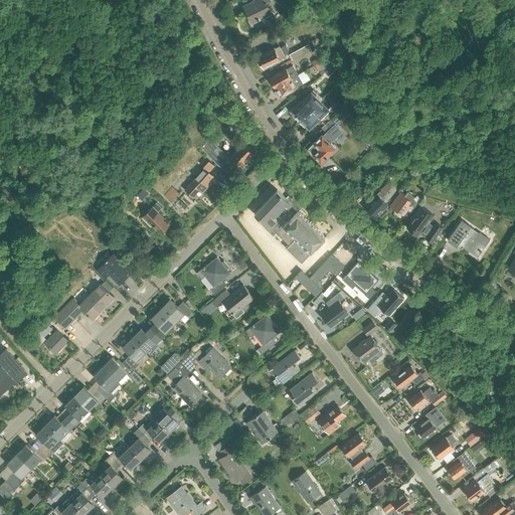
[(243,6),(252,23),(272,14),(267,5),(272,2),(270,0),(253,0),(254,1),(243,6)]
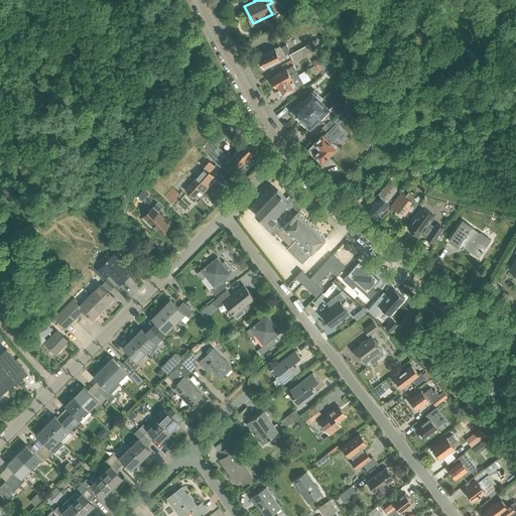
[(285,56),(284,54),(288,52),(289,49),(286,44),(281,47),(279,45),(273,49),(272,47),(264,51),(265,53),(258,56),(264,68),(270,63),(271,66),(279,61),(278,59),(285,56)]
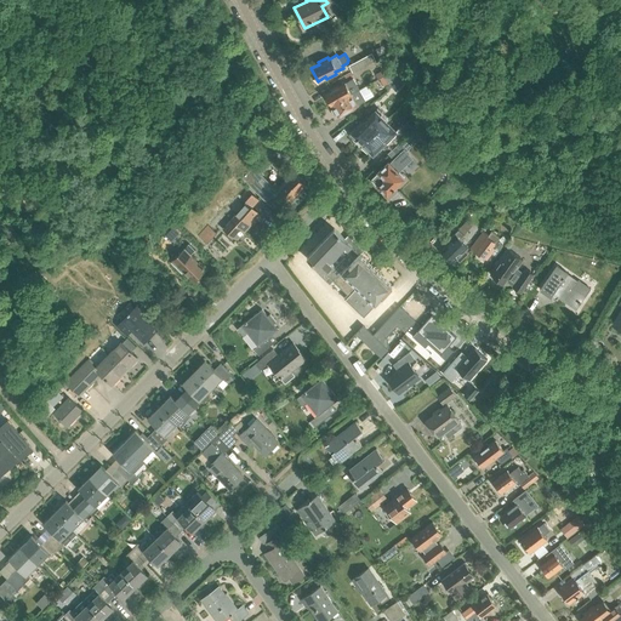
[(375,61),(371,53),(349,66),(352,72),(375,61)]
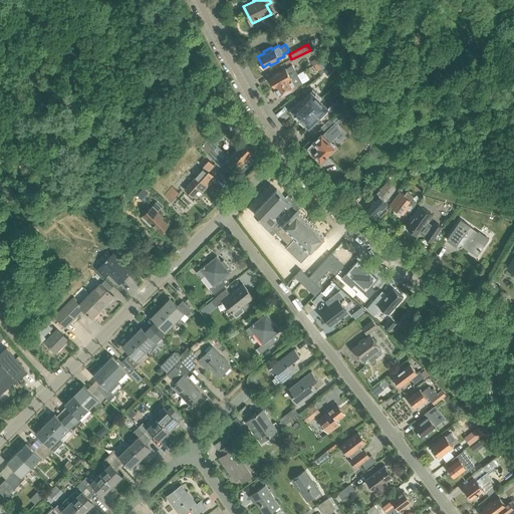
[(327,74),(338,63),(333,58),(322,69),(327,74)]
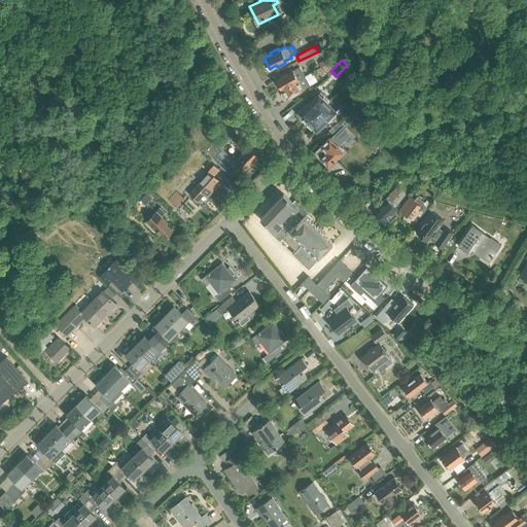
[(280,86),(281,89),(299,79),(305,75),(300,66),(293,70),(287,73),(287,71),(280,75),(281,77),(276,79),(277,82),(276,82),(278,88),(280,86)]
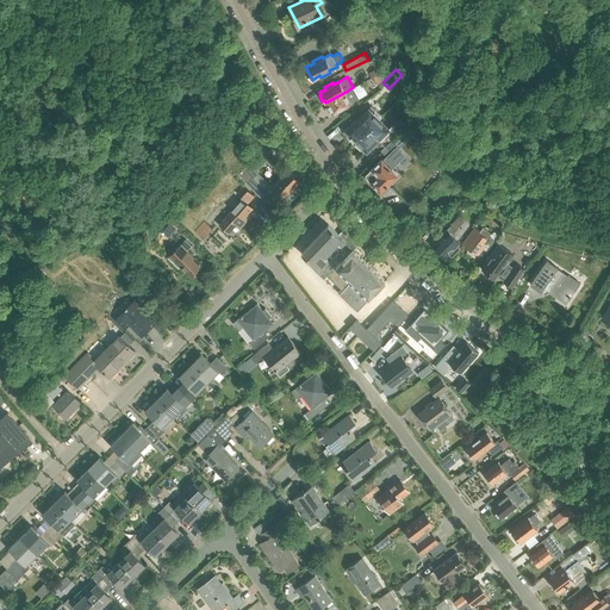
[(350,103),(359,98),(353,87),(346,92),(325,103),(327,103),(328,106),(327,106),(329,111),(331,110),(332,113),(337,110),(338,112),(346,107),(346,106),(350,103)]
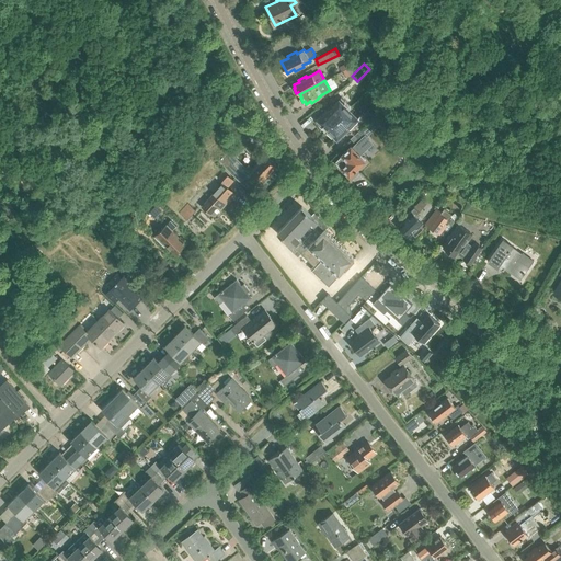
[(321,124),(320,126),(325,132),(348,109),(339,99),(318,121),(321,124)]
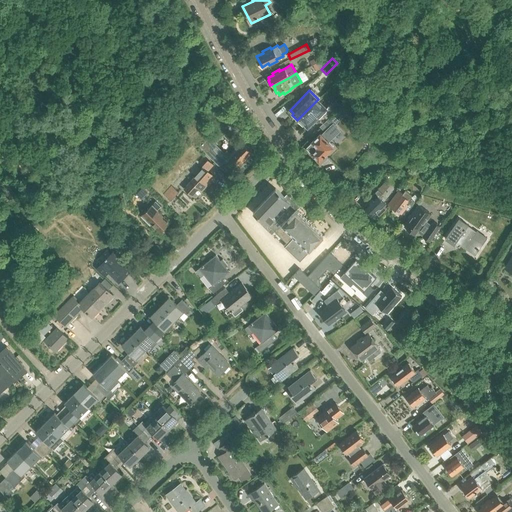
[(297,120),(303,126),(304,124),(308,127),(318,117),(323,122),(336,108),(330,102),(326,107),(318,99),(297,120)]
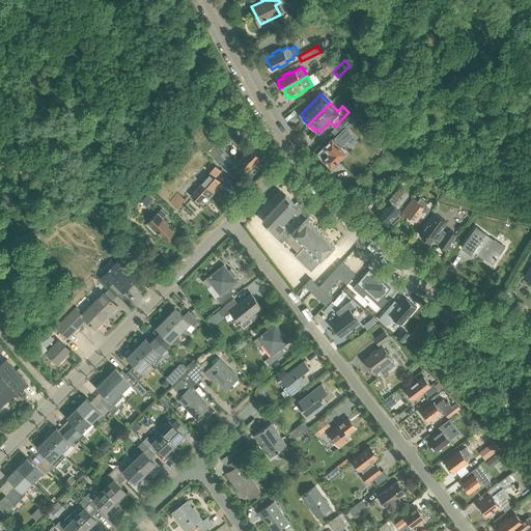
[(332,137),(317,151),(332,166),(346,151),(341,146),(353,135),(345,128),(340,122),(353,109),(335,127),(336,127),(340,132),(333,139),(332,137)]
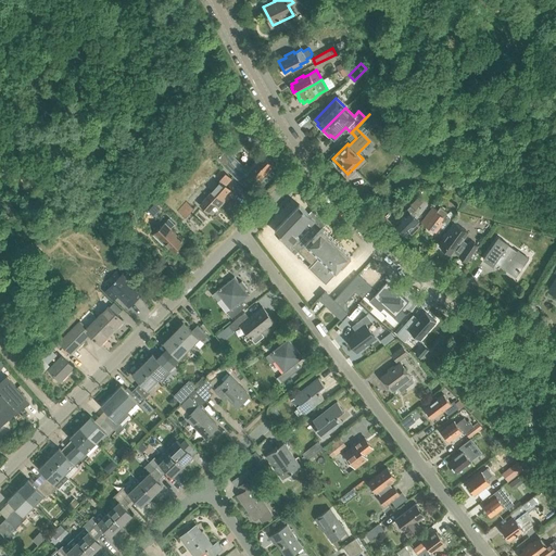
[(273,164),(273,163),(274,163),(267,156),(266,158),(263,154),(250,167),(247,163),(240,169),(231,162),(235,158),(229,152),(219,161),(242,184),(254,172),(261,178),(267,172),(266,171),(273,164)]
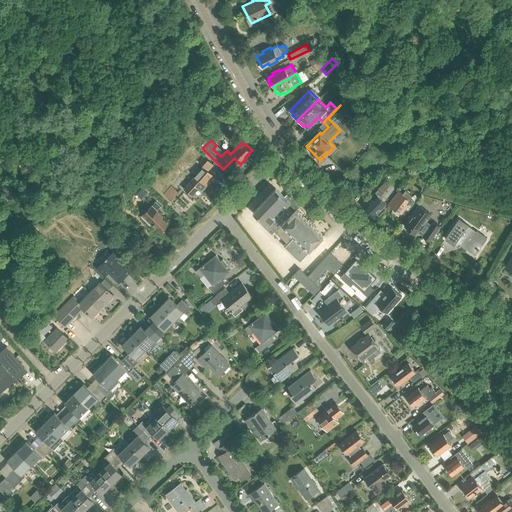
[(204,189),(215,176),(208,170),(213,165),(203,156),(198,162),(203,166),(184,187),(192,194),(200,185),(204,189)]
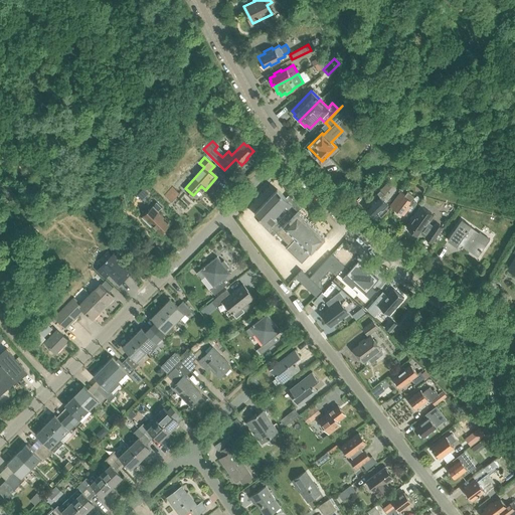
[(172,201),(179,193),(172,187),(165,195),(172,201)]
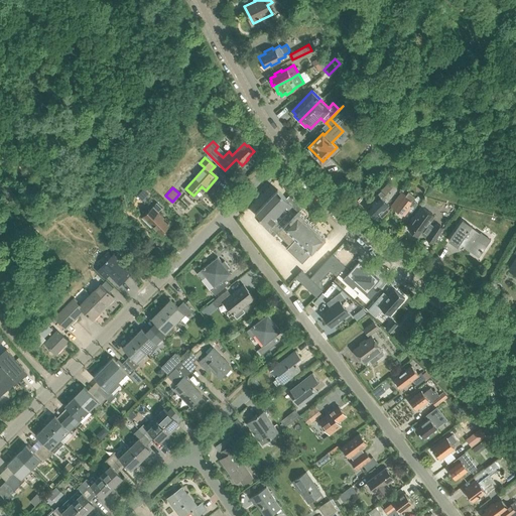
[(286,246),(302,261),(326,237),(313,226),(315,225),(311,221),(310,223),(298,212),(301,208),(289,197),(286,199),(277,189),(255,214),(267,225),(264,227),(274,236),(277,233),(289,244),(286,246)]
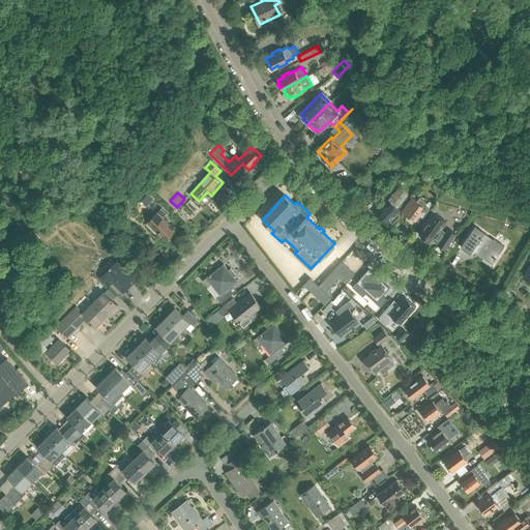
[(388,219),(392,223),(400,214),(396,212),(399,210),(391,203),(394,200),(390,196),(383,204),(384,205),(376,213),(386,223),(388,219)]
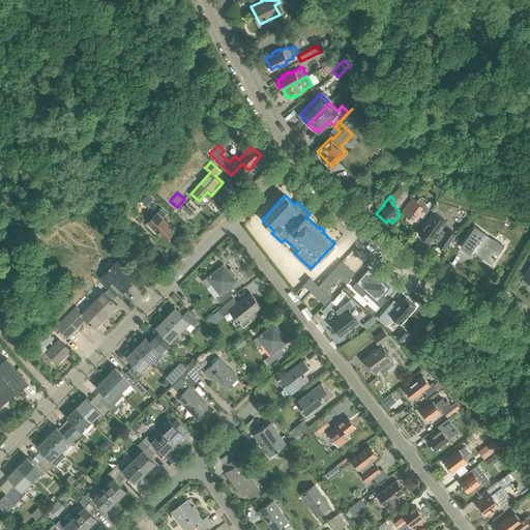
[(417,200),(412,197),(402,211),(415,221),(422,211),(419,209),(425,201),(419,196),(417,200)]
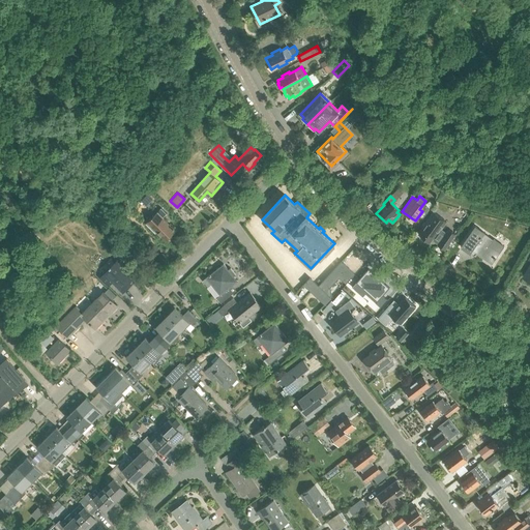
[(166,238),(176,229),(164,215),(168,211),(163,205),(146,221),(156,232),(158,230),(166,238)]
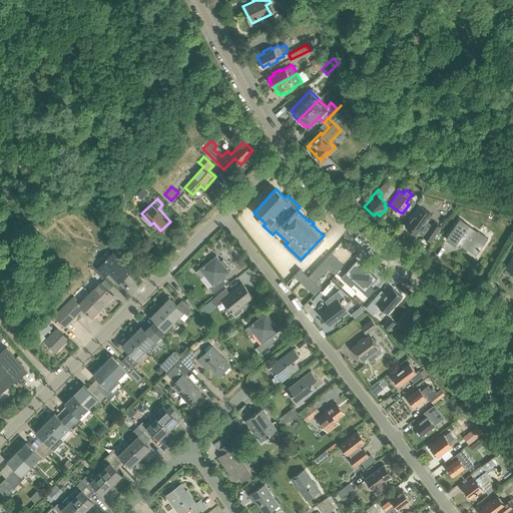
[(433,213),(420,205),(408,221),(409,222),(406,226),(416,233),(418,230),(425,235),(424,236),(431,241),(442,226),(435,221),(432,225),(427,221),(433,213)]
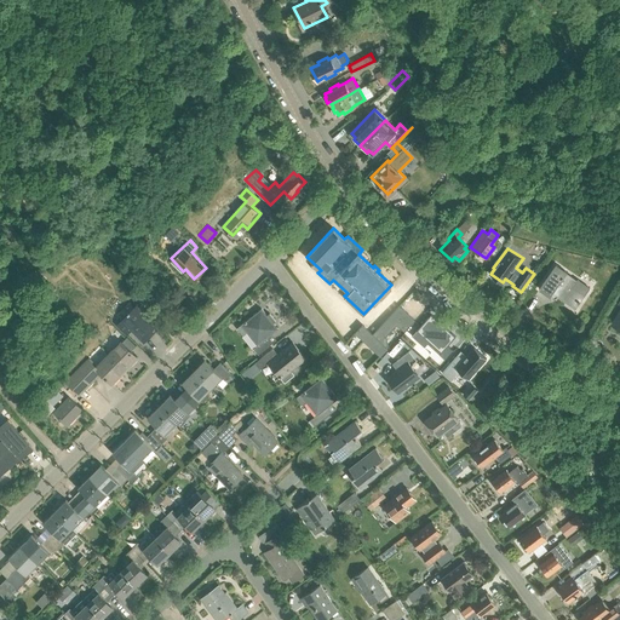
[(575,306),(589,287),(567,273),(568,271),(556,264),(539,288),(550,296),(554,292),(575,306)]
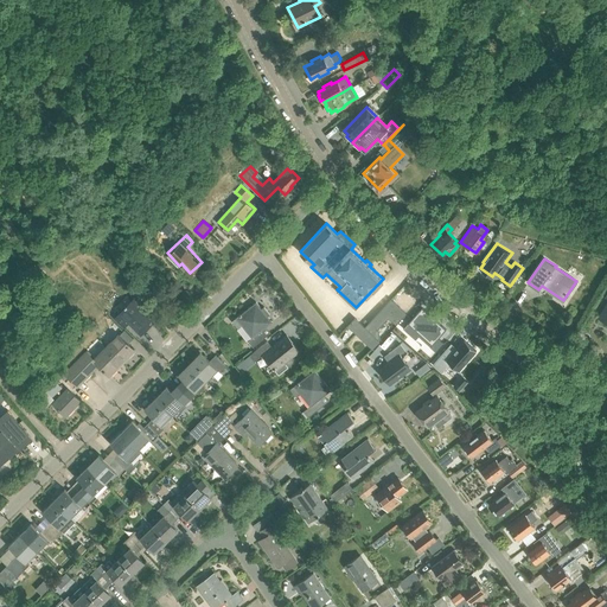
[(126,307),(115,318),(123,326),(128,321),(141,333),(153,321),(140,310),(145,305),(136,296),(127,306),(126,305),(125,306),(126,307)]
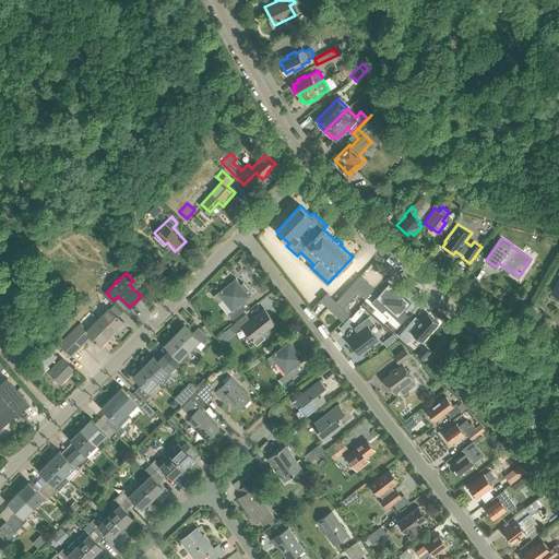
[(166,283),(157,274),(153,280),(161,288),(166,283)]
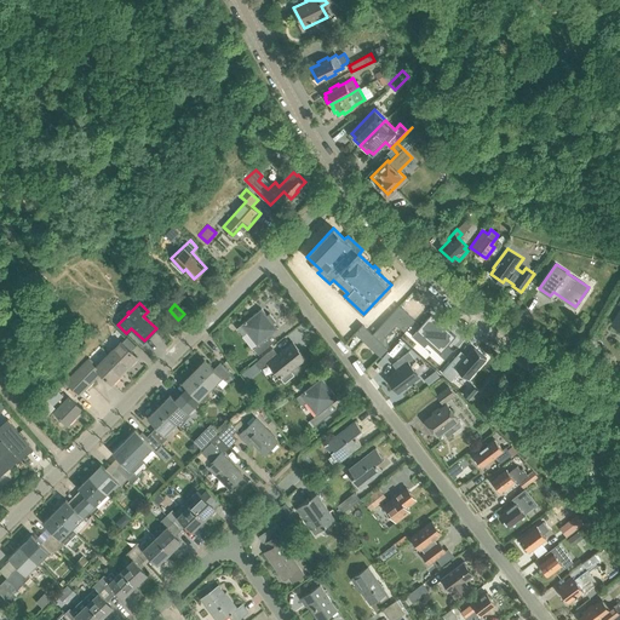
[(397,323),(405,331),(414,319),(400,305),(373,334),(362,325),(356,332),(380,355),(388,348),(380,342),(397,323)]
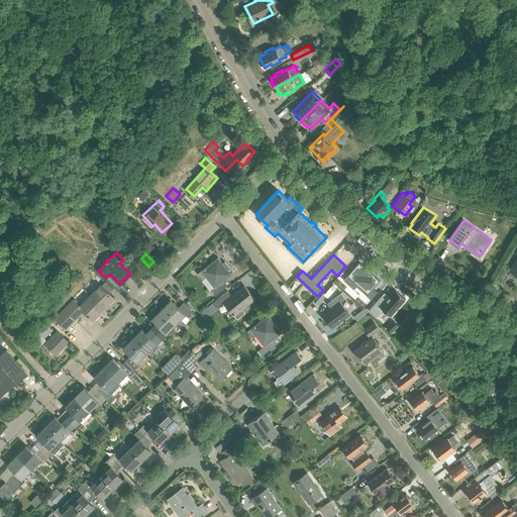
[(218,256),(198,274),(202,280),(206,277),(215,288),(211,291),(215,295),(227,286),(223,282),(232,275),(228,270),(230,268),(224,261),(222,263),(218,256)]
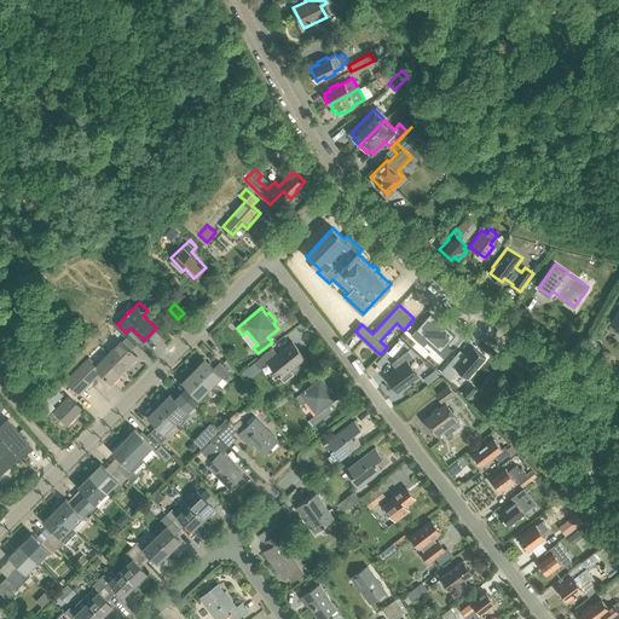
[(433,317),(423,330),(444,346),(455,333),(433,317)]
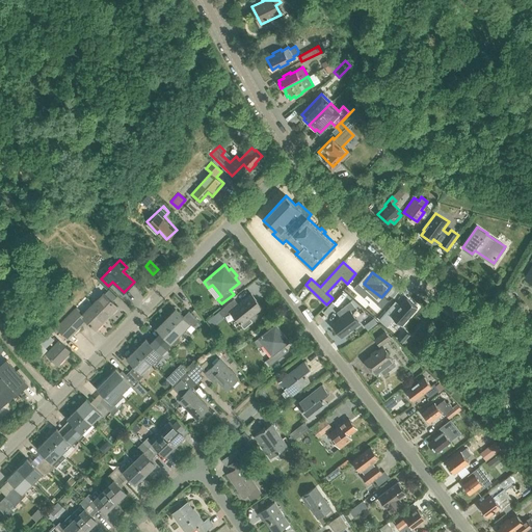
[(104,293),(92,304),(107,318),(117,307),(104,293)]
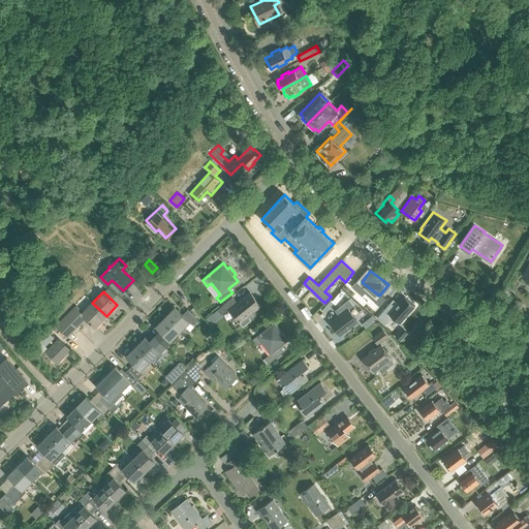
[(250,319),(248,316),(260,306),(249,291),(237,302),(232,297),(217,309),(222,314),(229,309),(243,325),(250,319)]
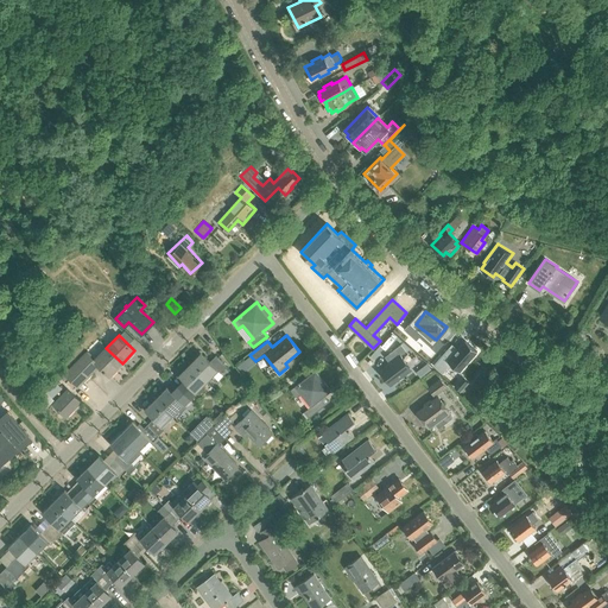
[(460,343),(436,363),(445,374),(455,365),(462,373),(485,354),(473,340),(463,348),(460,343)]
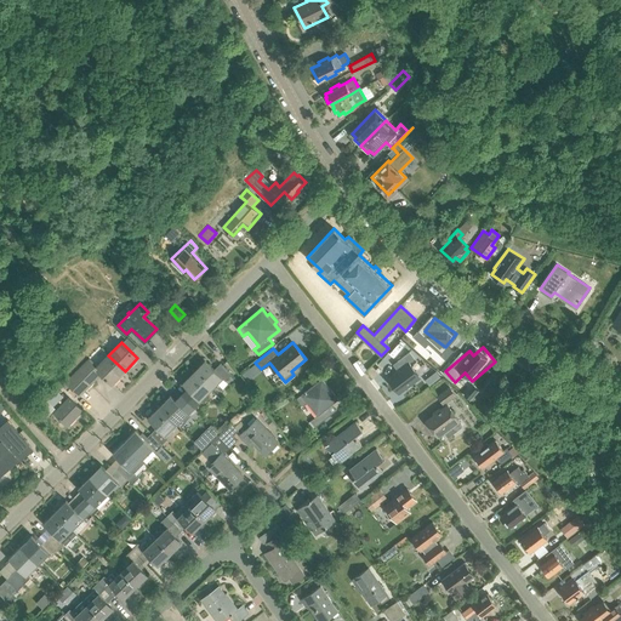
[(403,366),(388,379),(399,393),(420,377),(409,363),(409,362),(415,358),(410,352),(398,360),(403,366)]
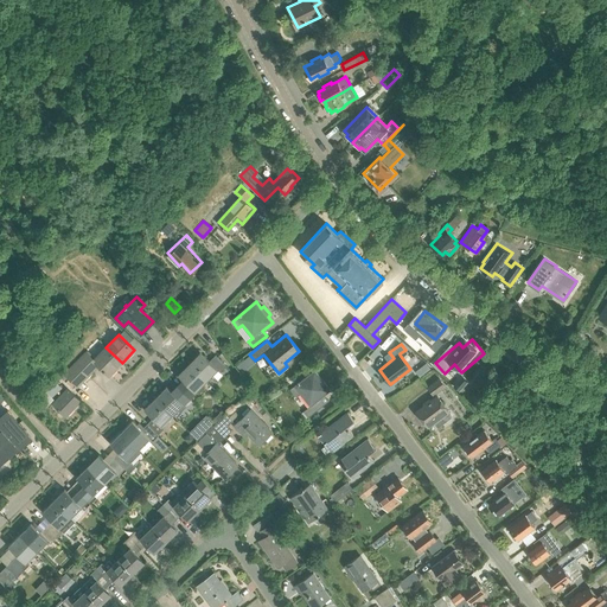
[(85,351),(75,363),(88,376),(98,365),(109,376),(122,363),(106,347),(94,359),(85,351)]
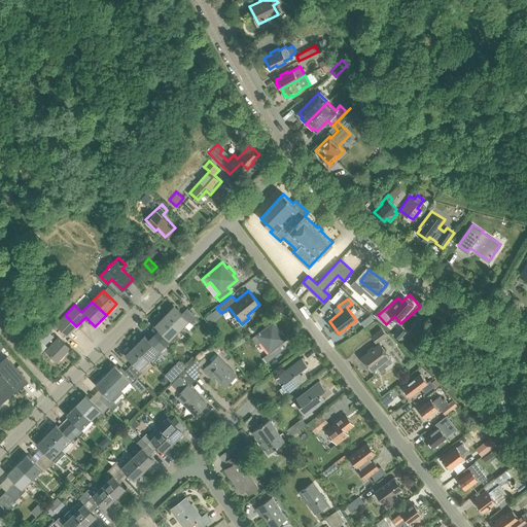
[(174,306),(164,315),(178,329),(187,320),(190,323),(196,317),(186,308),(181,313),(174,306)]
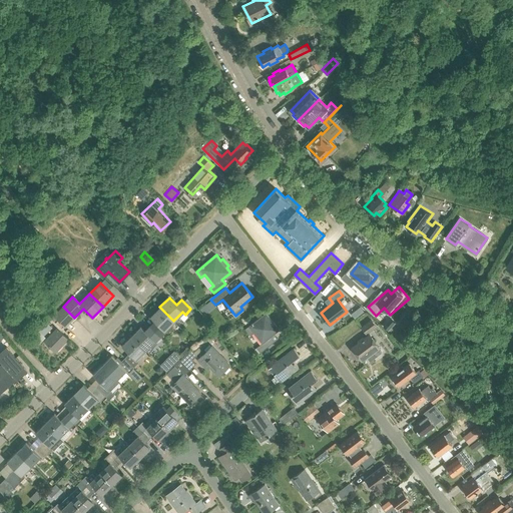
[(65,326),(74,318),(63,307),(54,315),(65,326)]
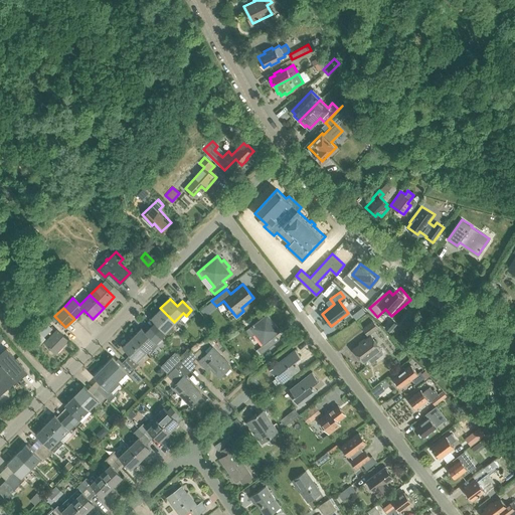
[(160,308),(151,318),(159,325),(154,330),(163,340),(174,329),(170,326),(174,322),(160,308)]
